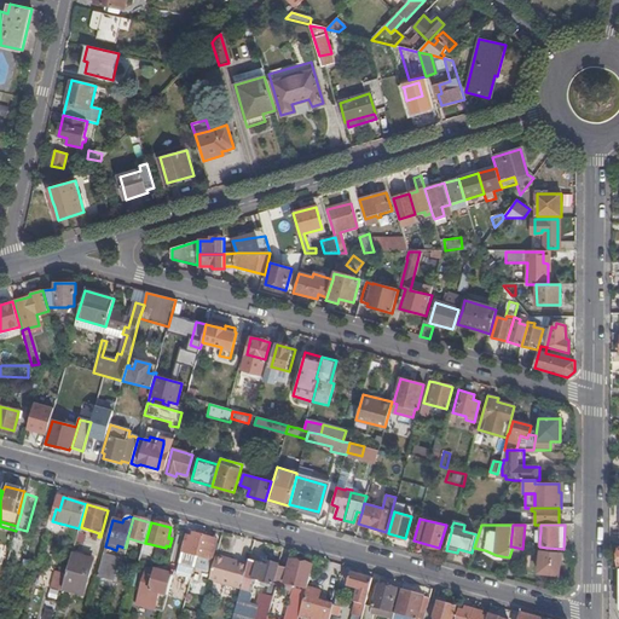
[(11,547),(21,550),(27,531),(17,528),(16,531),(11,547)]
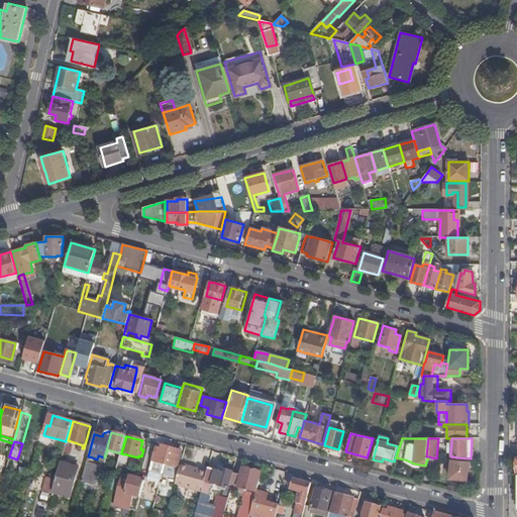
[(147,480),(159,483),(162,474),(169,447),(162,445),(161,448),(156,447),(147,480)]
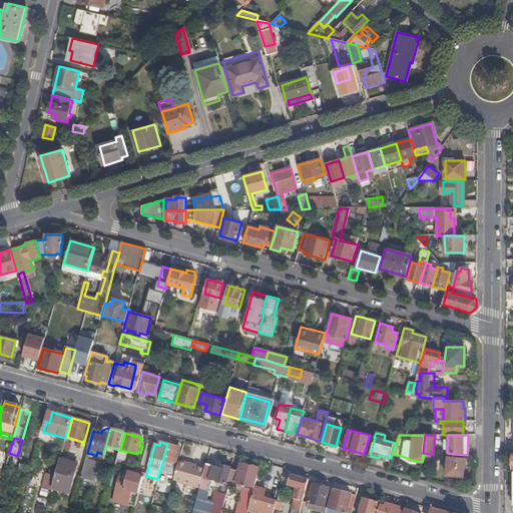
[(175,446),(167,444),(160,470),(172,474),(178,451),(174,450),(175,446)]
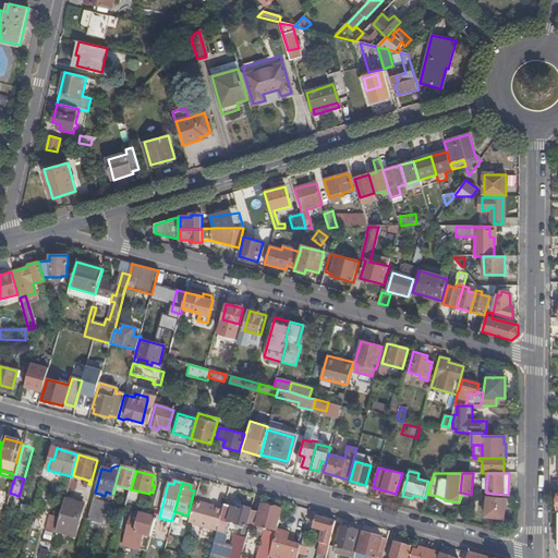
[(10,493),(7,506),(15,508),(19,496),(10,493)]
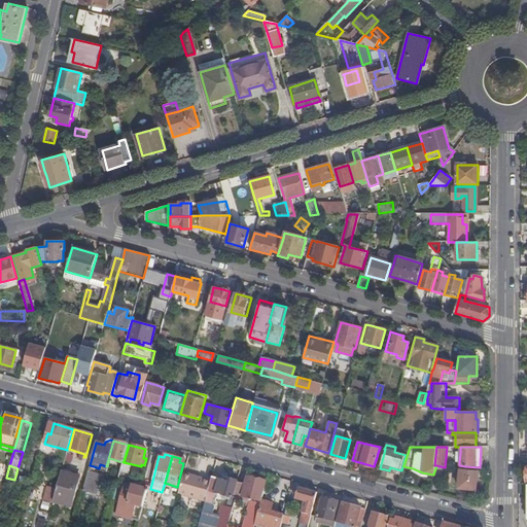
[(102,475),(93,471),(94,466),(90,465),(82,491),(97,495),(102,475)]
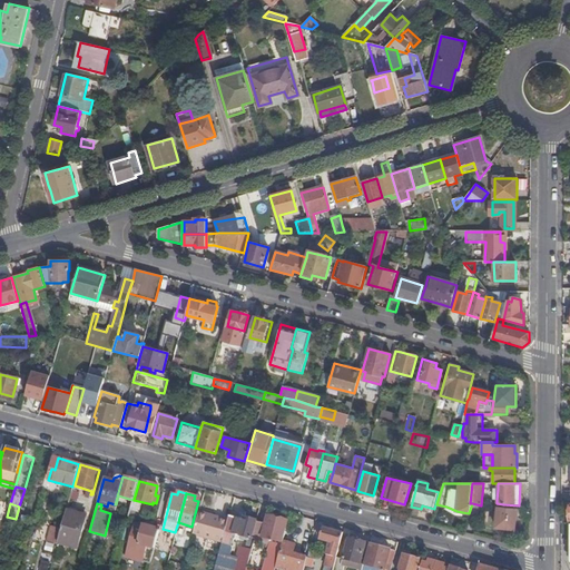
[(469,513),(468,519),(477,522),(481,505),(472,503),(469,513)]
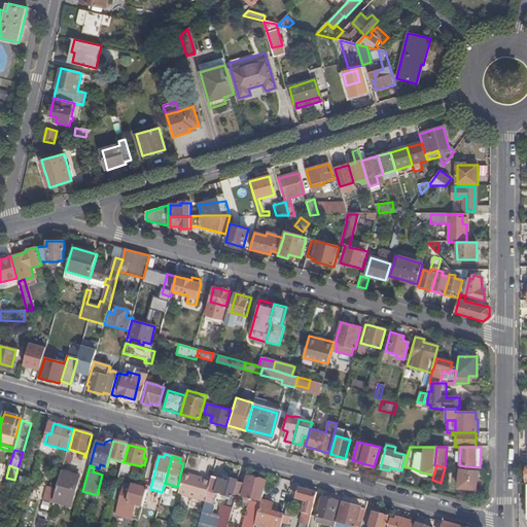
[(476,490),(478,470),(460,468),(458,488),(476,490)]
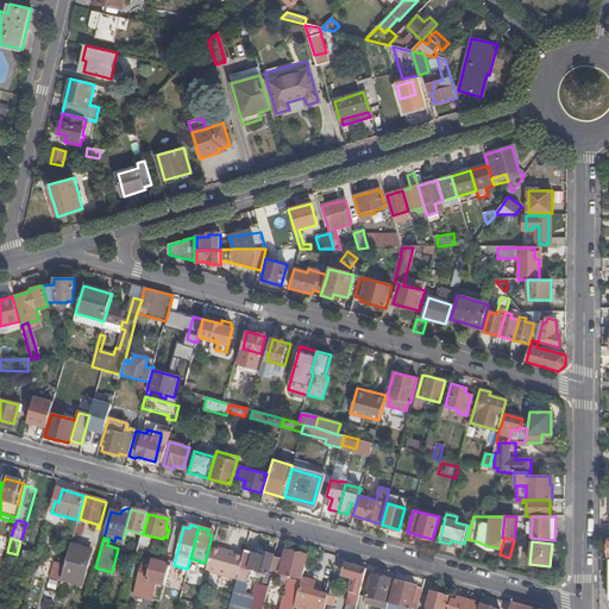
[(64,569),(62,579),(83,585),(92,552),(70,546),(64,567),(64,569)]
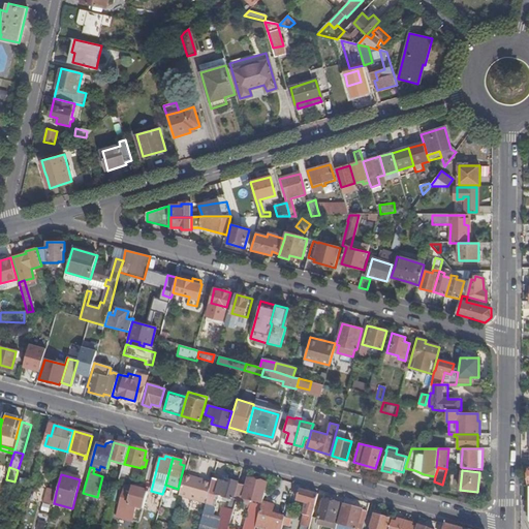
[(179,497),(206,504),(212,483),(184,475),(179,497)]
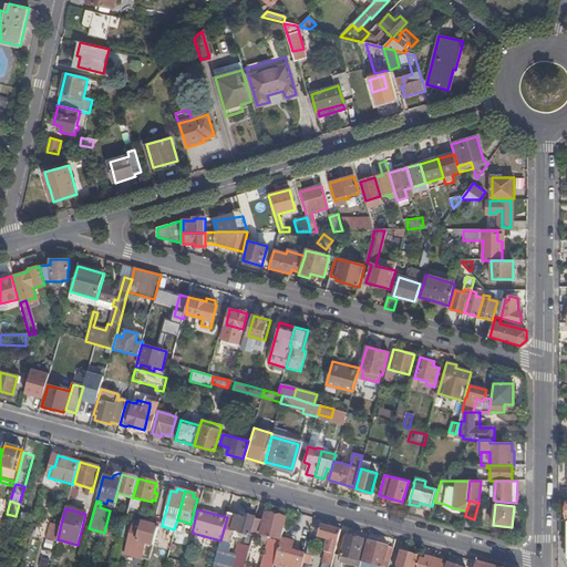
[(272,566),(282,536),(287,518),(266,513),(264,521),(260,534),(270,537),(261,566),(272,566)]
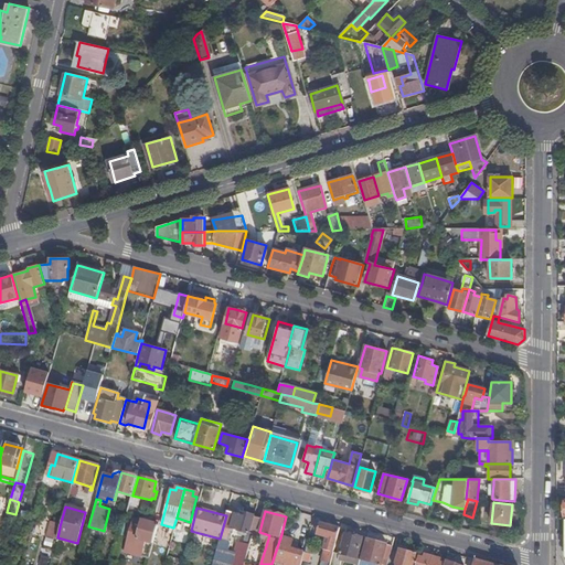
[(244,564),(251,543),(246,542),(246,544),(238,542),(234,556),(231,564),(223,564),(227,554),(234,530),(248,533),(249,530),(253,516),(242,513),(241,515),(227,512),(226,515),(220,539),(212,564),(244,564)]
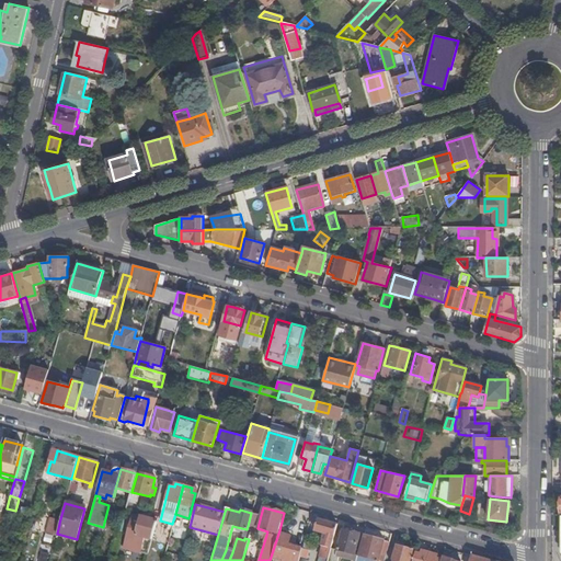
[(261,515),(251,513),(248,526),(258,528),(261,515)]
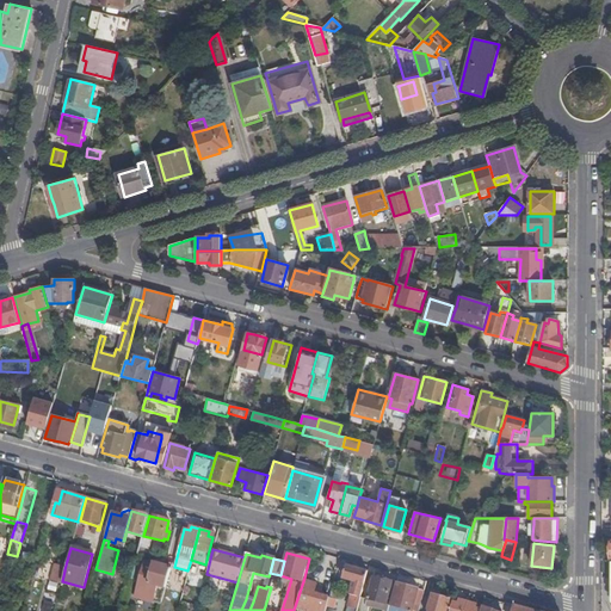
[(134,596),(161,604),(164,596),(171,568),(154,563),(153,567),(142,563),(134,596)]
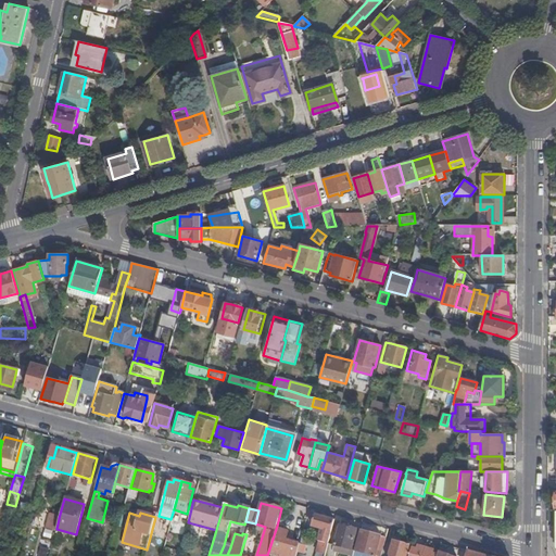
[(325,555),(328,544),(335,520),(315,515),(311,529),(313,530),(314,527),(325,530),(321,542),(319,541),(316,552),(317,553),(315,555),(325,555)]
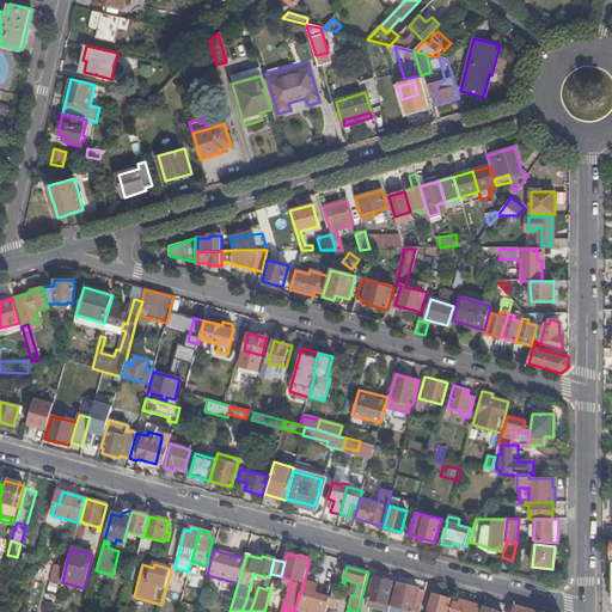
[(50,583),(61,586),(62,582),(65,571),(54,569),(50,583)]
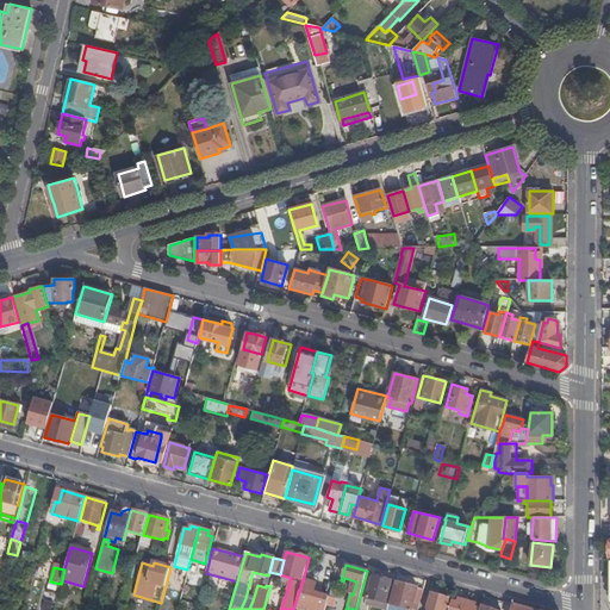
[(271,586),(263,609),(281,609),(291,578),(280,574),(269,572),(268,576),(273,577),(271,586)]
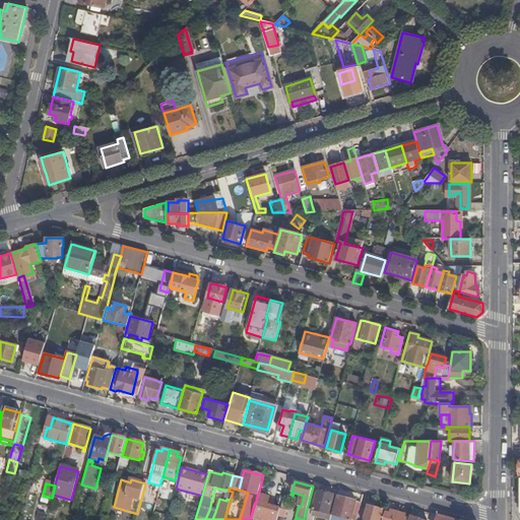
[(313,519),(314,517),(328,519),(329,519),(331,515),(329,514),(334,496),(325,494),(326,491),(319,489),(313,511),(307,509),(304,519),(313,519)]
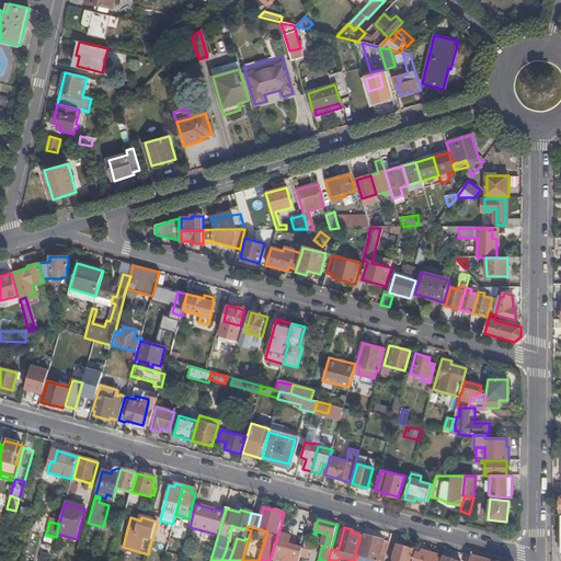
[(277,560),(284,560),(292,536),(279,534),(273,560),(277,560)]
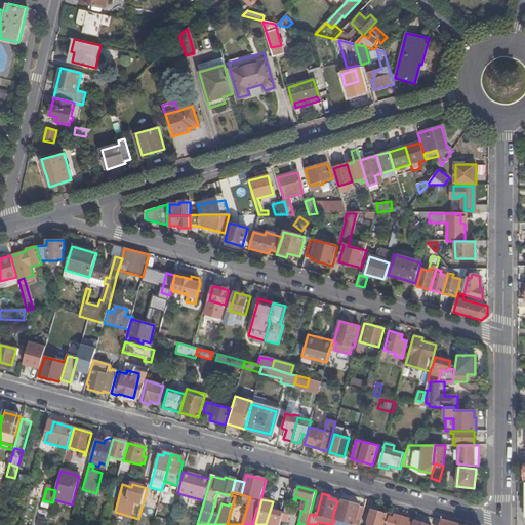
[(336,520),(354,524),(359,524),(365,508),(341,501),(336,520)]
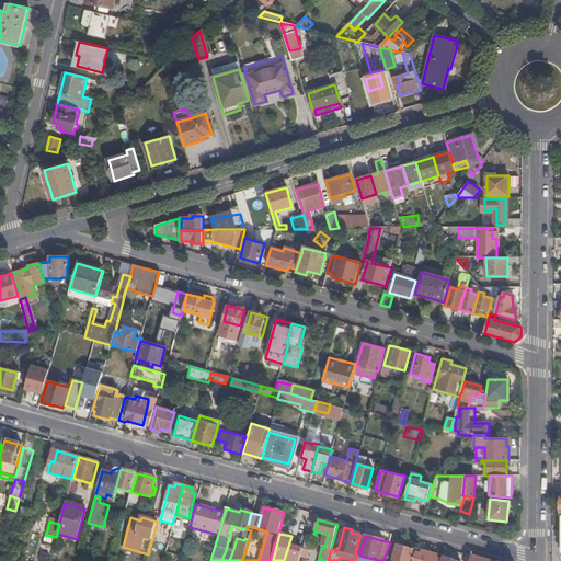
[(305,540),(301,551),(308,553),(311,541),(305,540)]
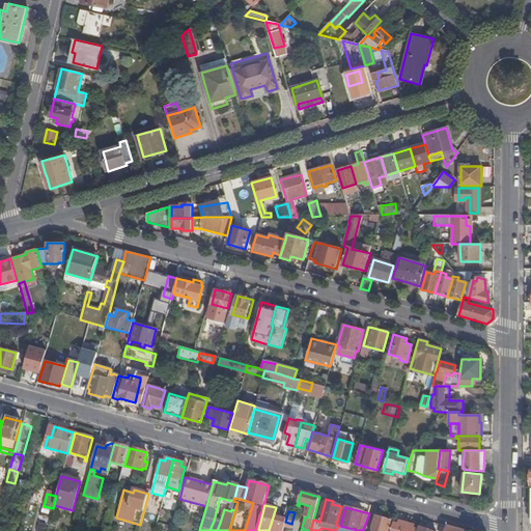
[(172,522),(158,516),(156,522),(171,526),(172,522)]
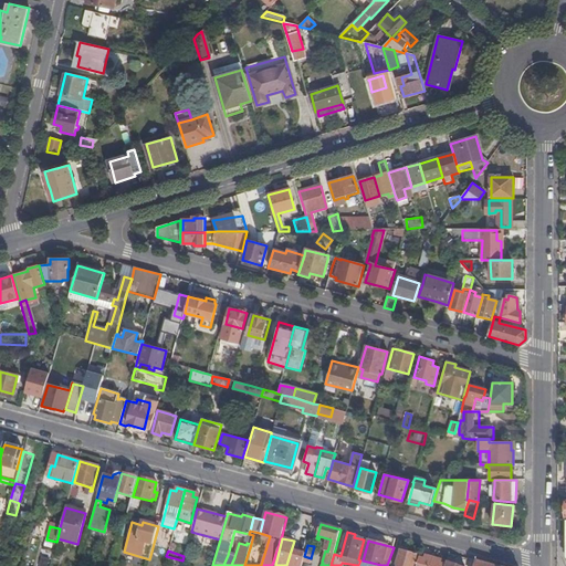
[(412,565),(417,555),(400,551),(396,565),(412,565)]
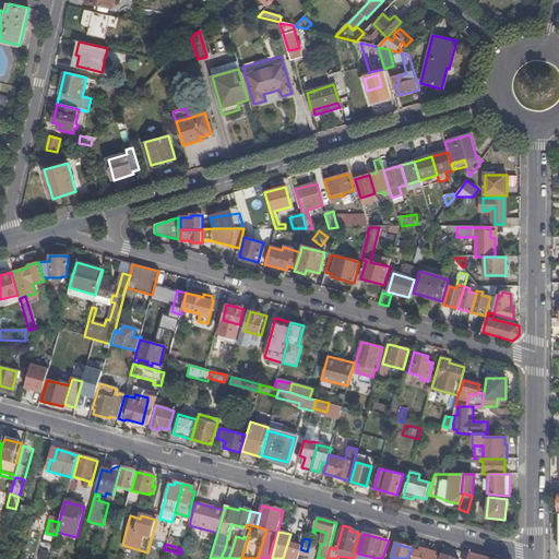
[(228,558),(232,550),(225,548),(221,558),(228,558)]
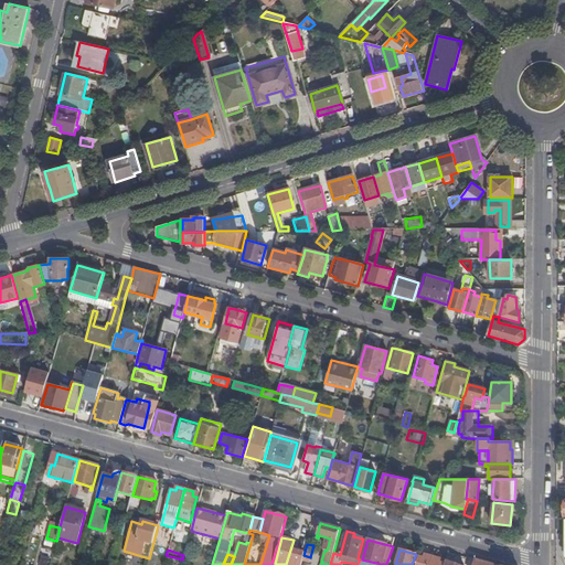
[(49,564),(51,557),(42,555),(40,564),(49,564)]
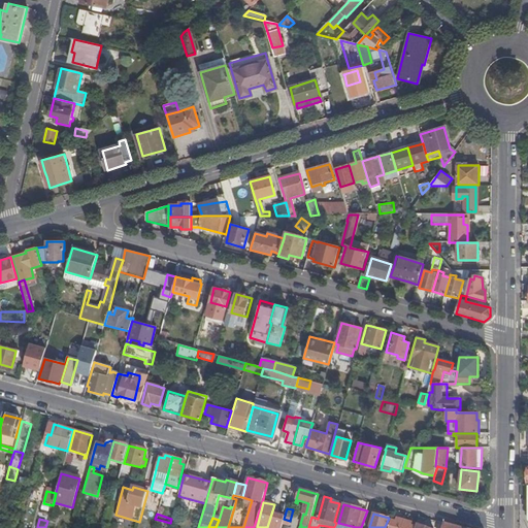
[(395,522),(391,521),(388,527),(401,527),(403,521),(396,519),(395,522)]
